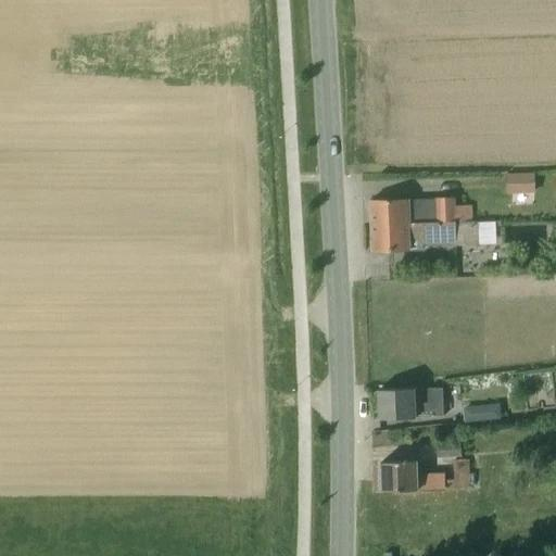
[(538,171),(508,172),(509,191),(538,190),(538,171)]
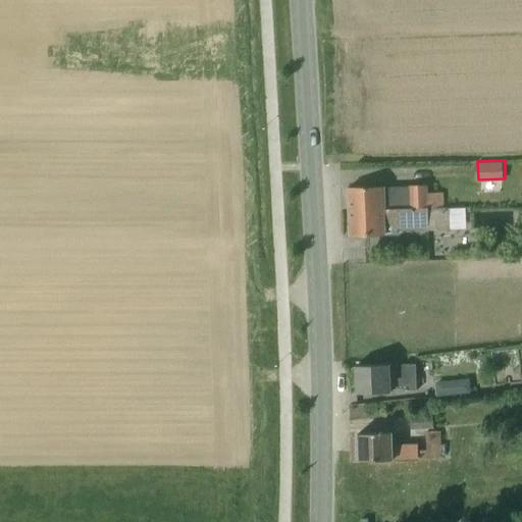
[(445,209),(445,194),(430,193),(430,187),(348,190),(349,211),(386,210),(445,209)]
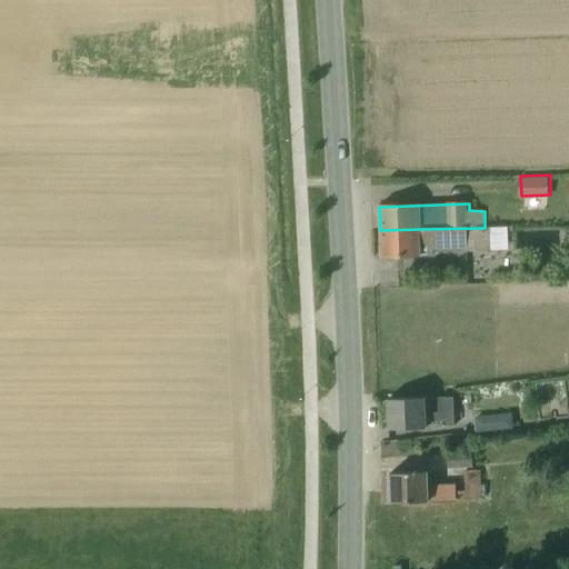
[(433,258),(433,255),(490,252),(490,228),(485,228),(421,229),(380,230),(381,259),(420,258),(433,258)]
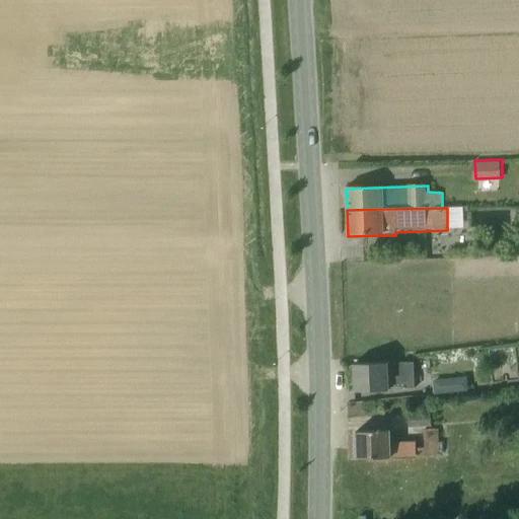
[(388,388),(416,388),(416,373),(430,373),(430,362),(400,363),(401,374),(388,374),(387,364),(353,365),(355,392),(389,390),(388,388)]
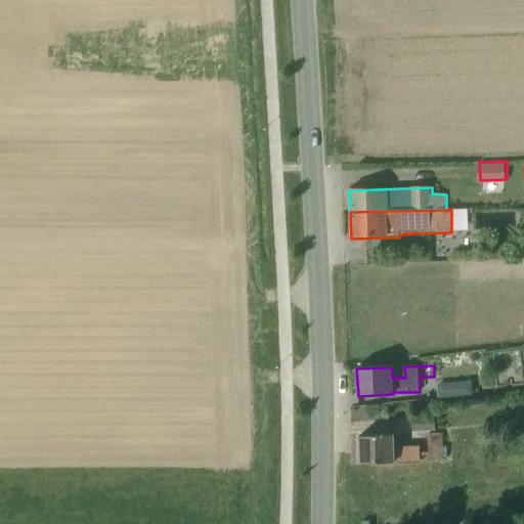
[(438,399),(451,398),(450,389),(444,383),(436,384),(438,399)]
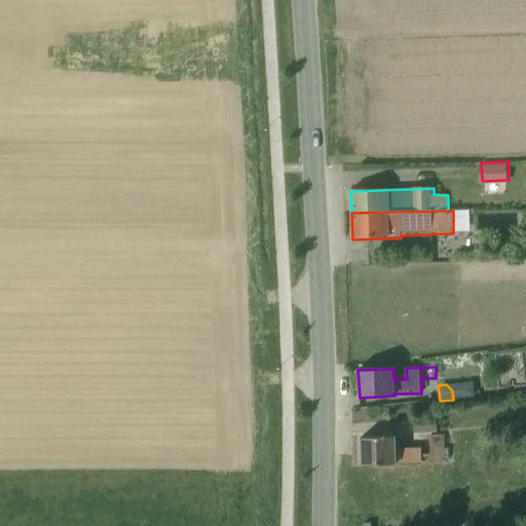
[(436,433),(435,419),(413,420),(414,434),(436,433)]
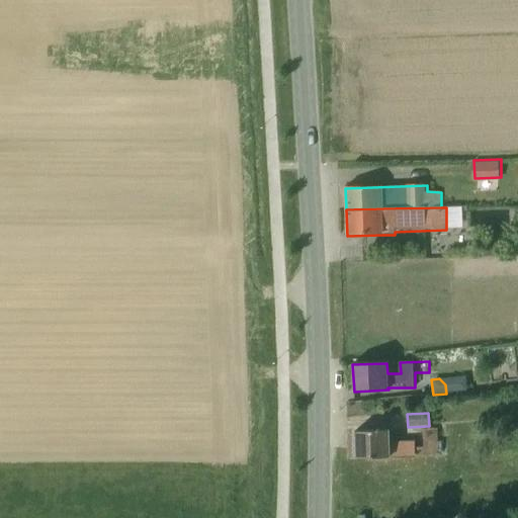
[(356,430),(357,457),(437,457),(437,430),(424,430),(424,447),(414,447),(414,442),(390,442),(390,430),(356,430)]
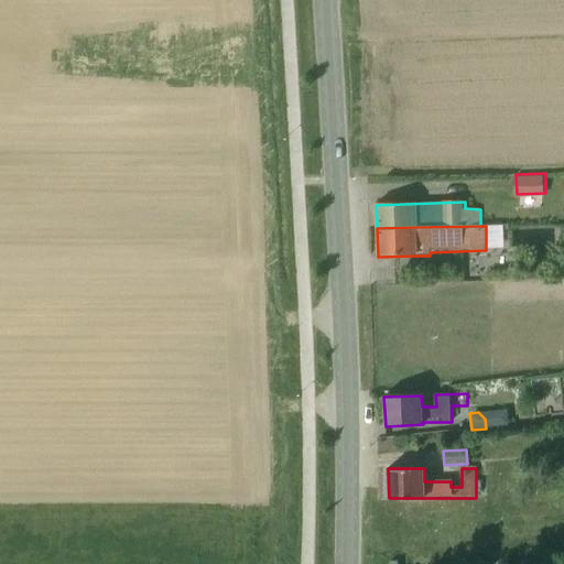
All buildings are outlined.
